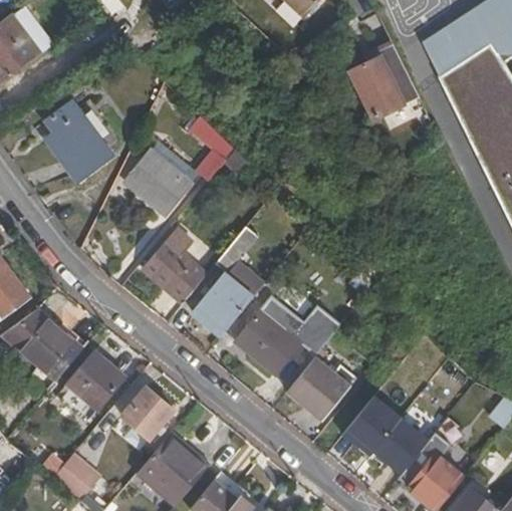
[(286,0),(304,16),(319,0),(286,0)]
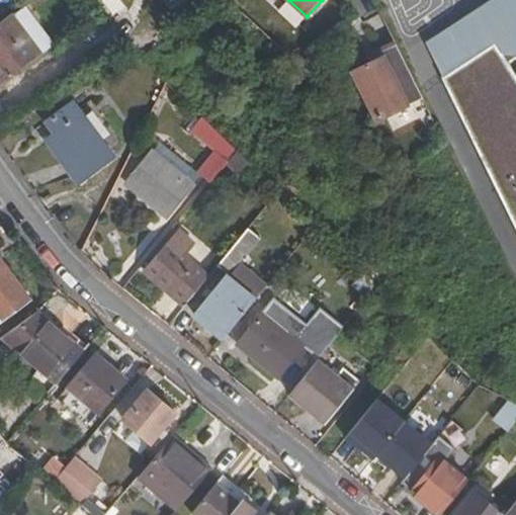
[(515,0),(490,0),(422,45),(440,76),(495,44),(507,61),(515,54),(515,0)]
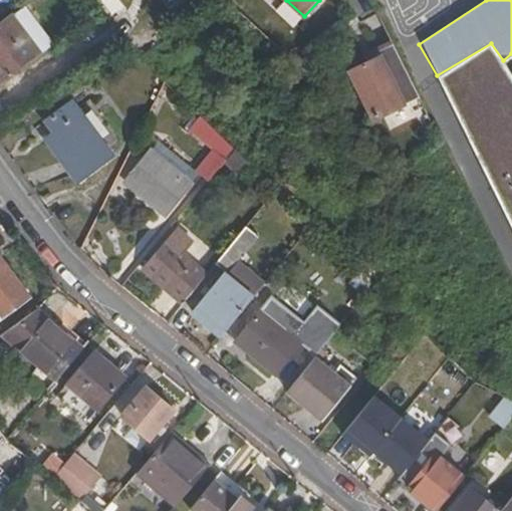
[(0,83),(1,84),(36,58),(7,18),(0,23),(0,83)]
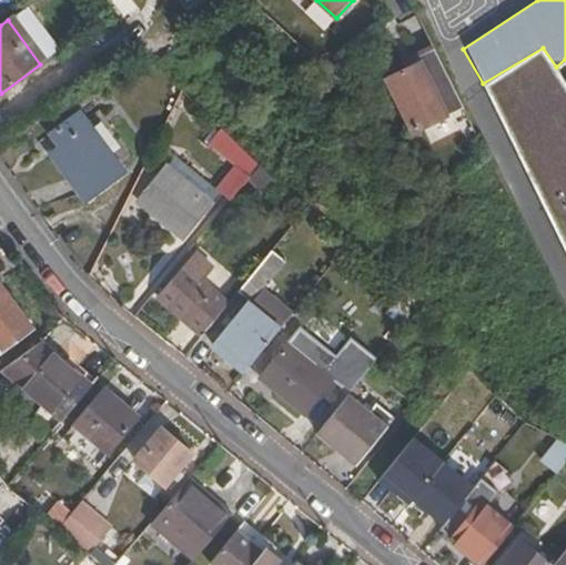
[(543,48),(483,83),(565,251),(565,83),(556,67),(543,48)]
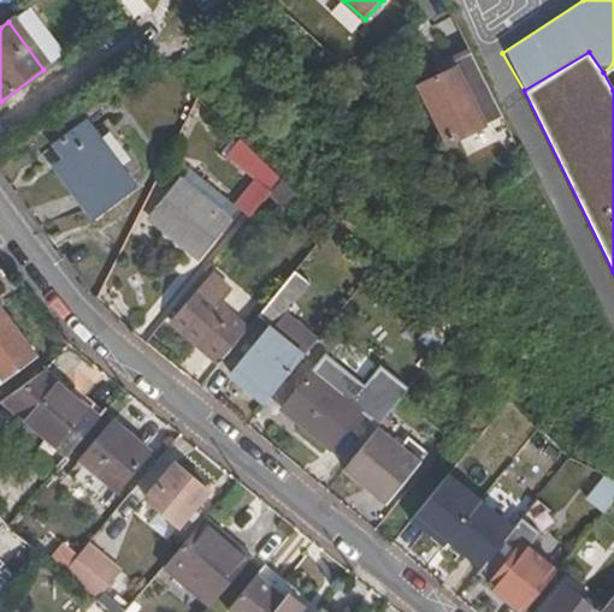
[(454,69),(418,87),(446,141),(452,142),(502,117),(470,53),(450,63),(454,69)]
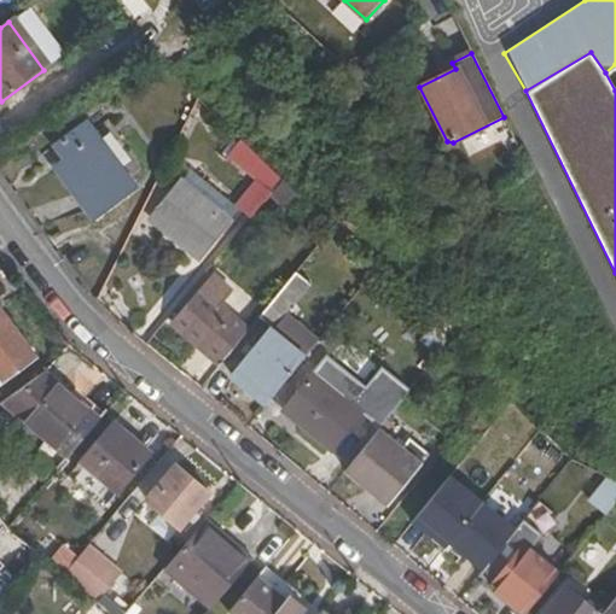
[(51,167),(68,188),(92,221),(134,188),(83,121),(51,145),(60,158),(51,167)]
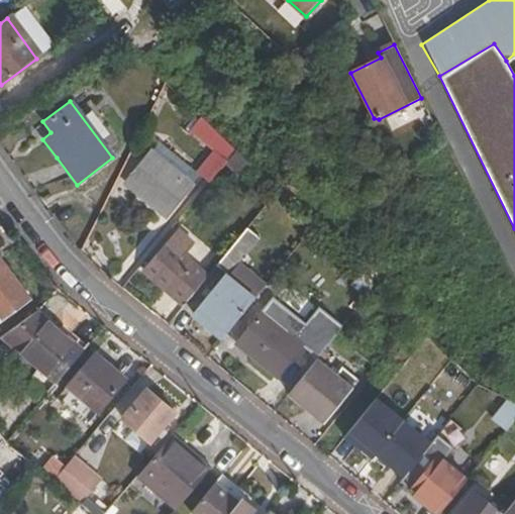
[(210,156),(193,175),(206,186),(223,167),(233,153),(199,121),(188,135),(210,156)]
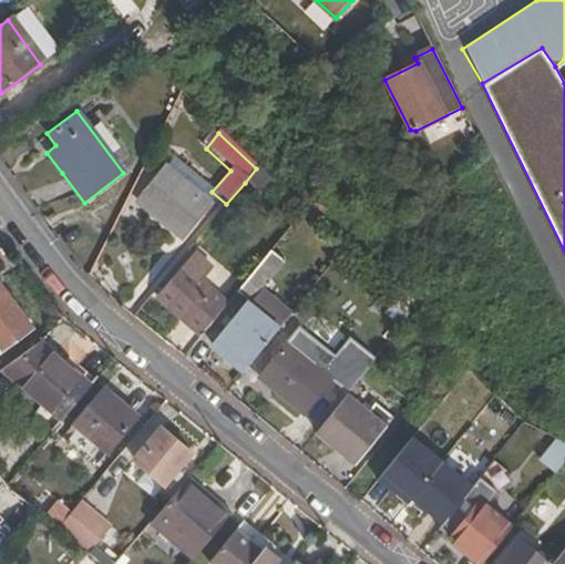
[(256,168),(245,183),(258,195),(269,183),(256,168)]
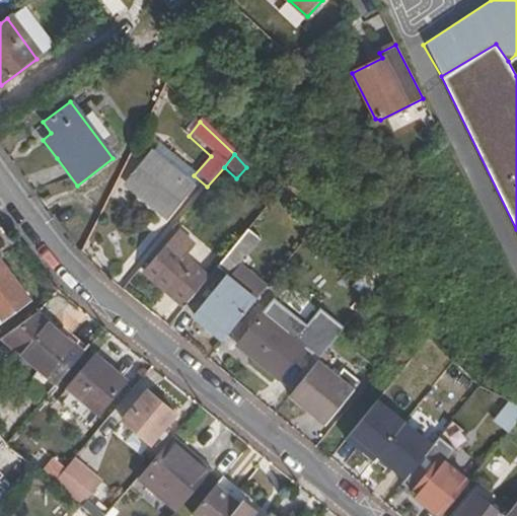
[(128,182),(166,216),(190,188),(149,155),(128,182)]
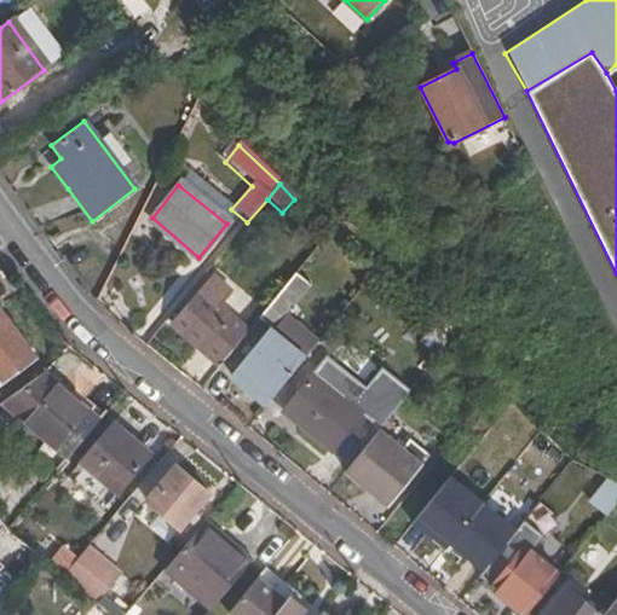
[(311,282),(299,270),(260,317),(274,328),(311,282)]
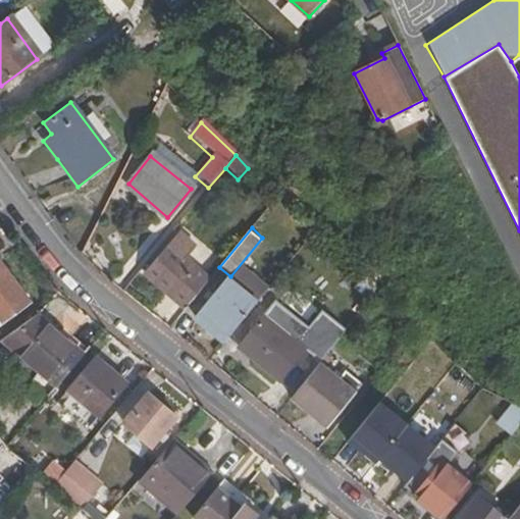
[(177,234),(145,270),(187,307),(206,282),(180,260),(193,246),(177,234)]
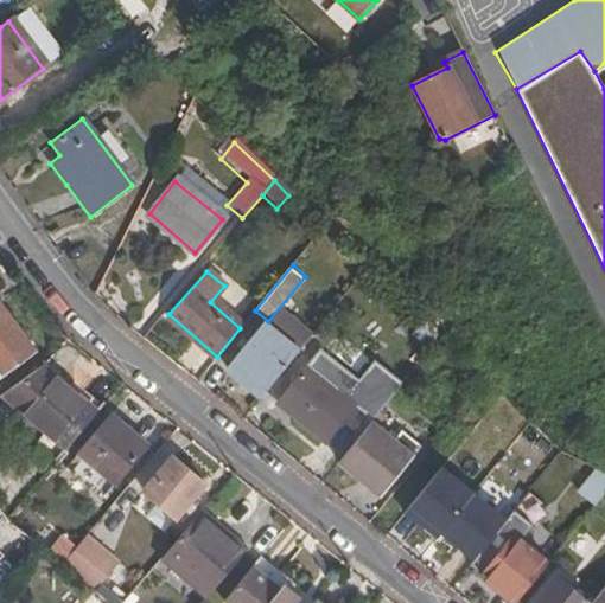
[(0,378),(37,351),(0,301),(0,378)]
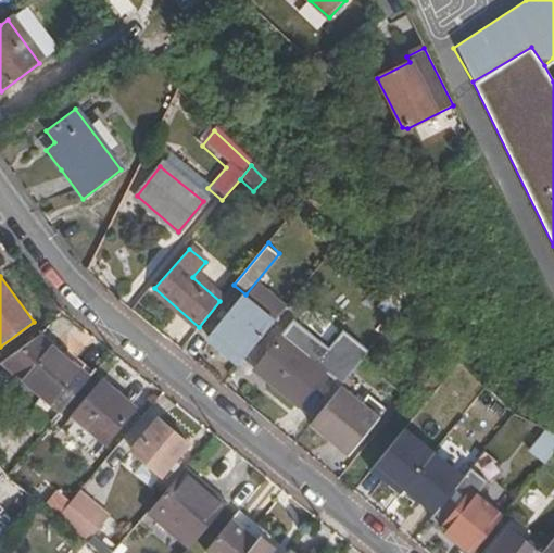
[(246,294),(209,339),(238,365),(275,319),(246,294)]
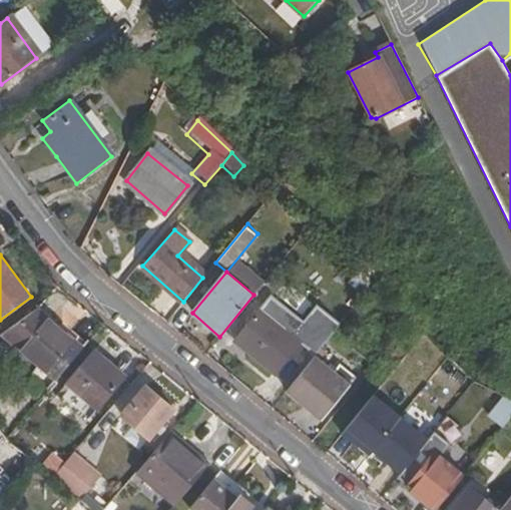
[(16,324),(0,334),(0,347),(48,390),(87,348),(39,307),(32,313),(16,324)]
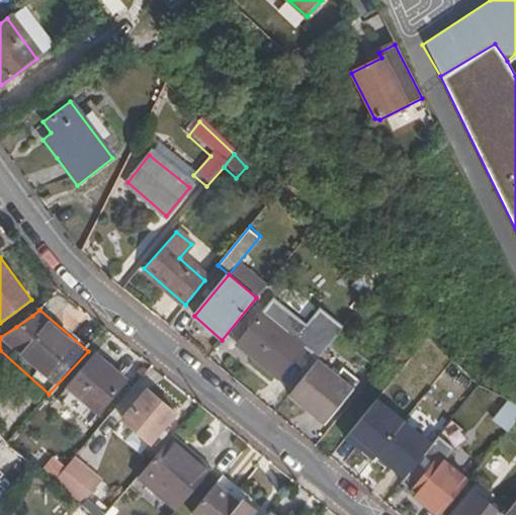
[(340,331),(319,313),(295,341),(301,346),(302,345),(318,358),(340,331)]
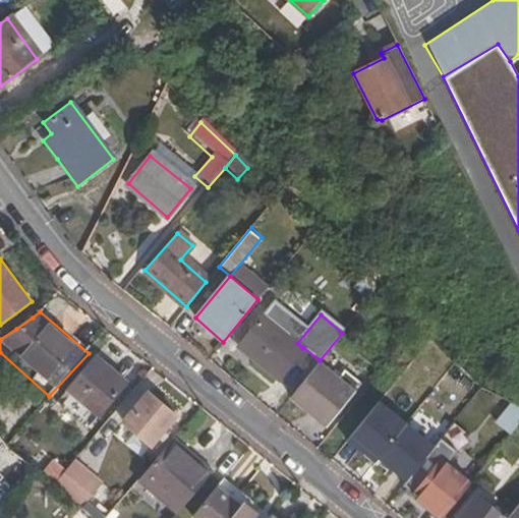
[(239,348),(278,380),(302,348),(297,343),(263,317),(239,348)]
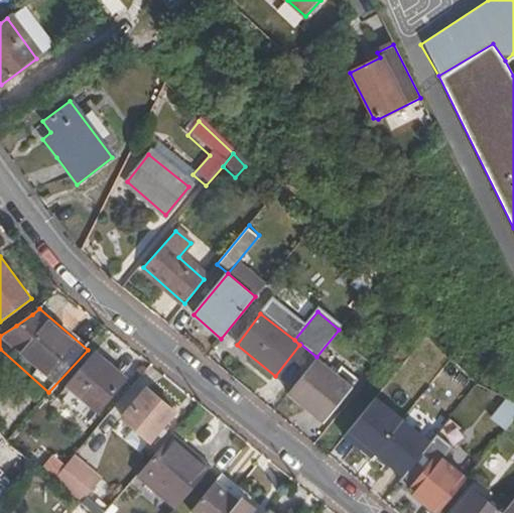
[(99,354),(71,387),(99,410),(100,411),(128,379),(99,354)]
